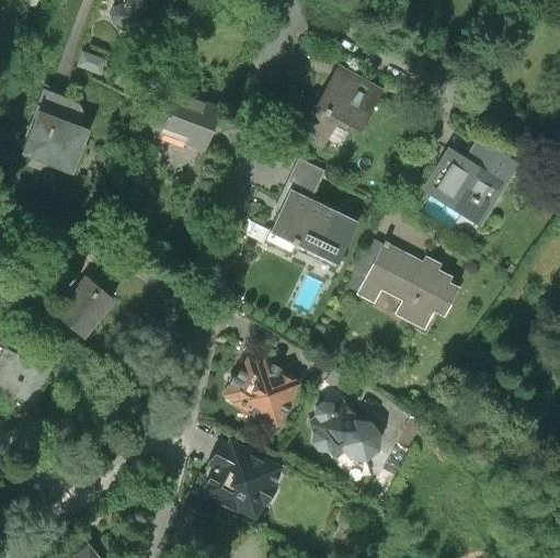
[(112,14),(115,22),(123,25),(130,22),(143,26),(153,0),(124,0),(123,3),(115,7),(112,14)]
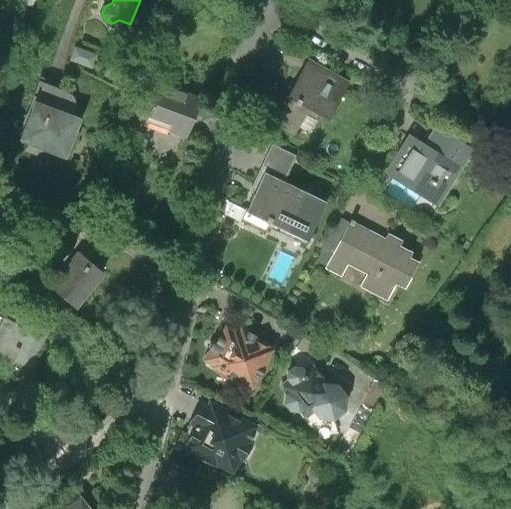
[(98,55),(77,48),(73,59),(94,67),(98,55)]
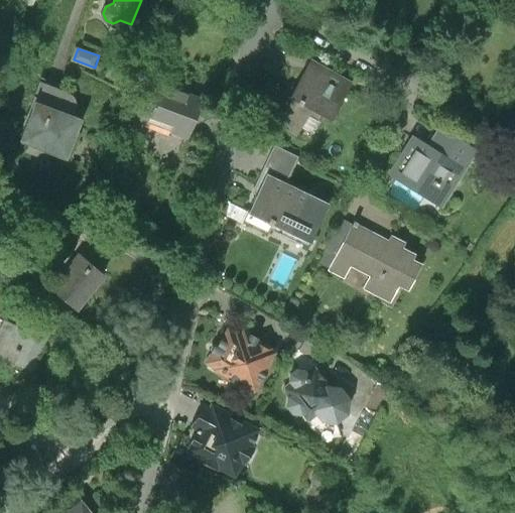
[(352,81),(311,58),(291,95),(293,96),(312,107),(332,117),(352,81)]
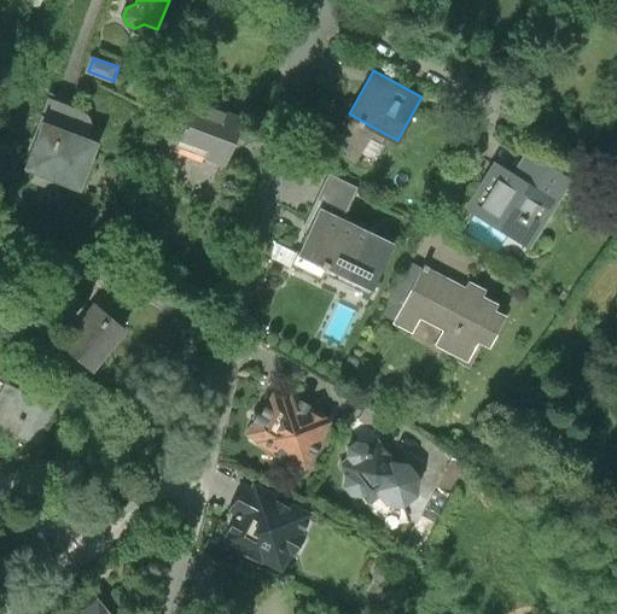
[(226,164),(243,118),(174,93),(156,139),(226,164)]
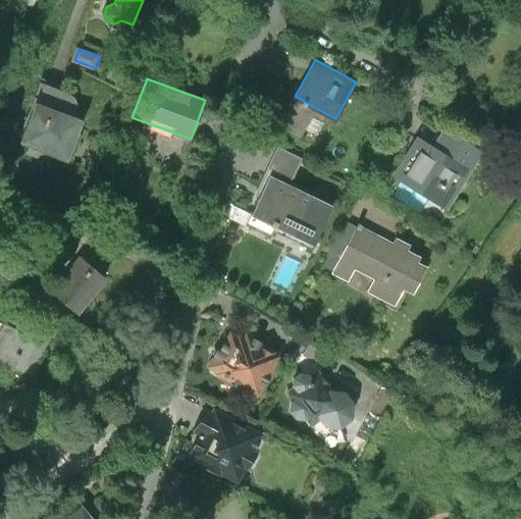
[(300,136),(316,108),(297,97),(281,125),(300,136)]
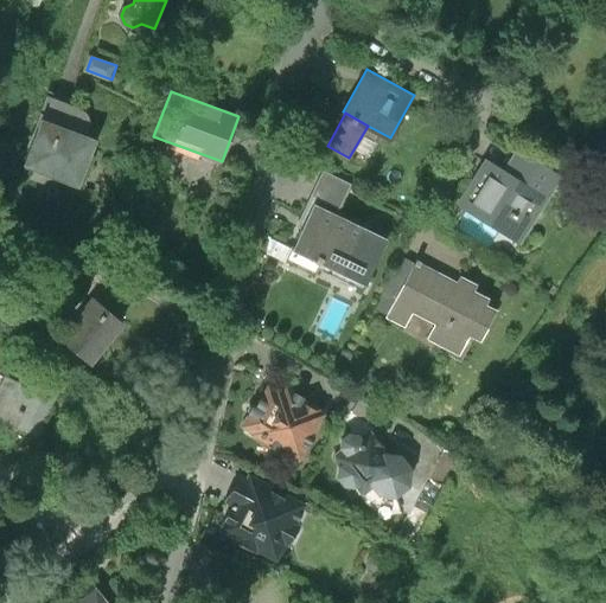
[(76,181),(93,140),(43,121),(27,162),(76,181)]
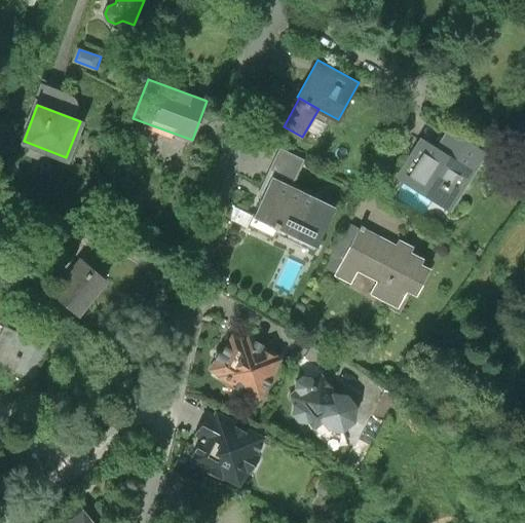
[(438,148),(422,140),(401,175),(434,194),(441,183),(449,188),(464,164),(472,170),(484,149),(451,128),(438,148)]
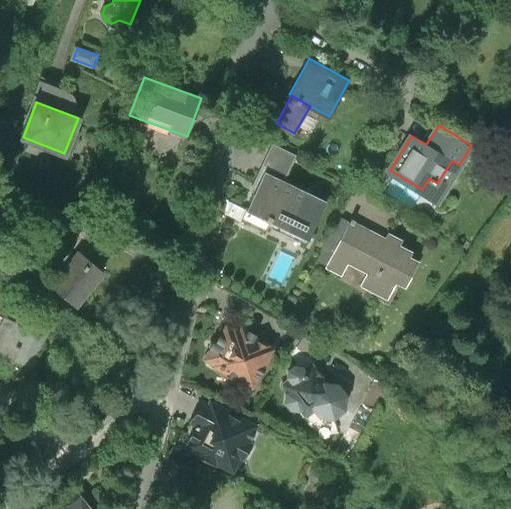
[(269,168),(287,176),(297,155),(272,143),(249,193),(256,196),(267,173),(269,168)]
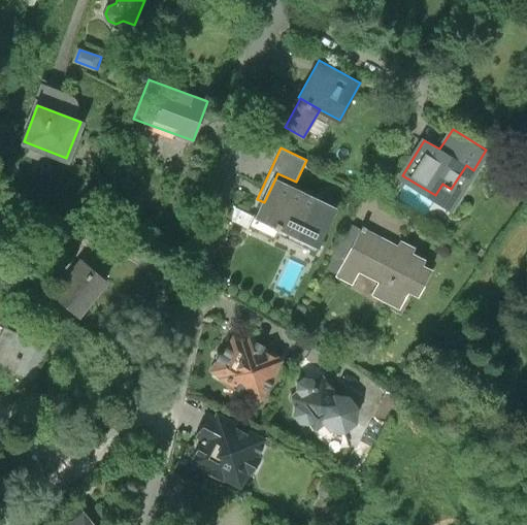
[(338,207),(275,178),(264,202),(257,218),(320,247),(338,207)]
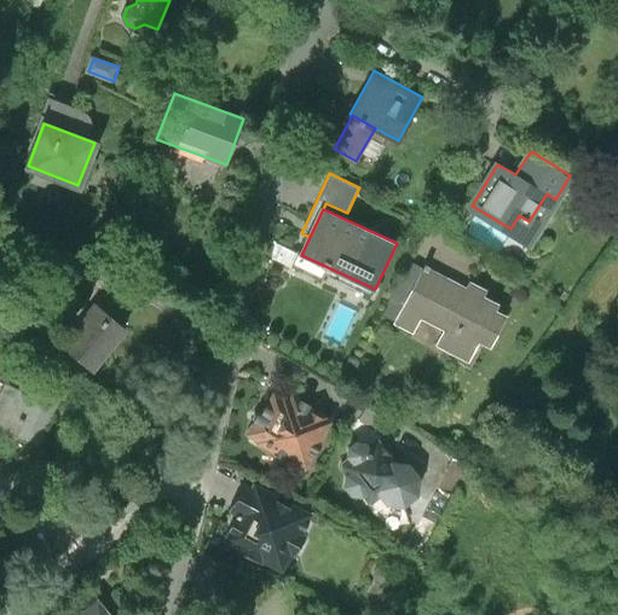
[(465,285),(423,265),(393,321),(413,331),(421,315),(444,328),(435,342),(468,359),(479,340),(490,344),(506,313),(495,308),(498,301),(483,294),(486,288),(468,278),(465,285)]
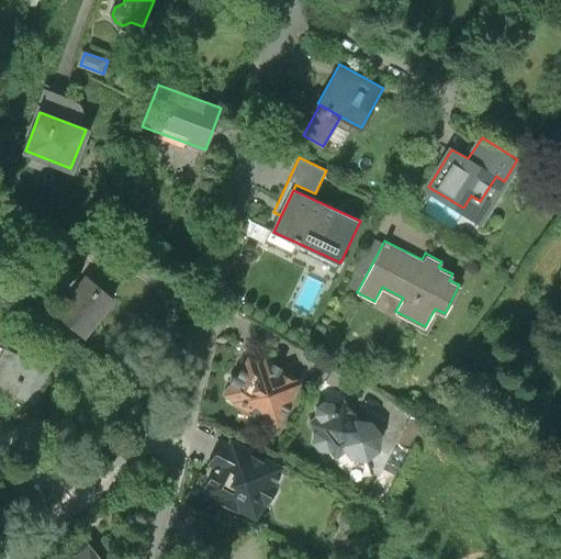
[(120,302),(89,276),(58,313),(89,339),(120,302)]
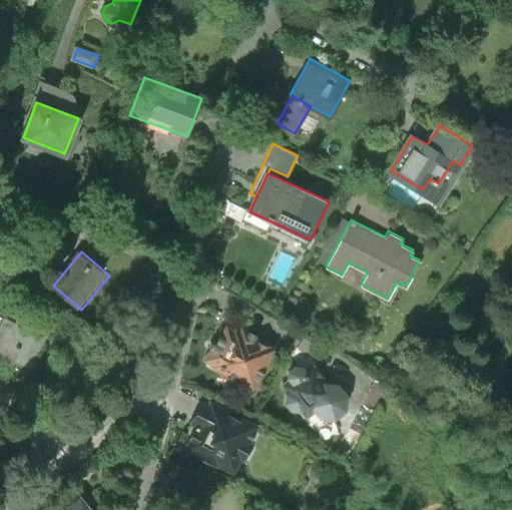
[(0,316),(0,315),(0,361),(8,365),(11,359),(33,369),(52,330),(26,318),(22,326),(0,316)]
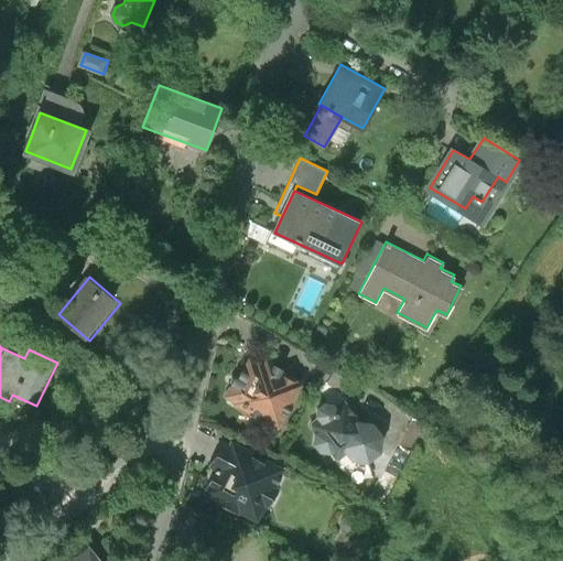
[(268,369),(255,362),(244,383),(240,381),(230,399),(284,429),(306,388),(285,377),(288,373),(271,364),(268,369)]
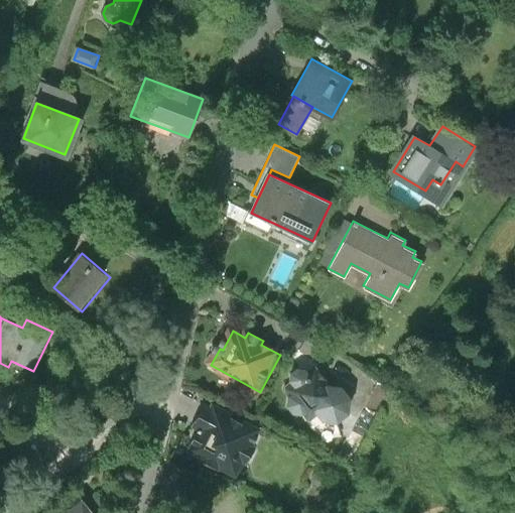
[(294,375),(294,382),(302,391),(293,397),(292,406),(297,414),(307,414),(312,421),(322,415),(328,422),(342,423),(354,415),(355,400),(346,388),(333,387),(317,370),(312,375),(309,372),(301,371),(294,375)]
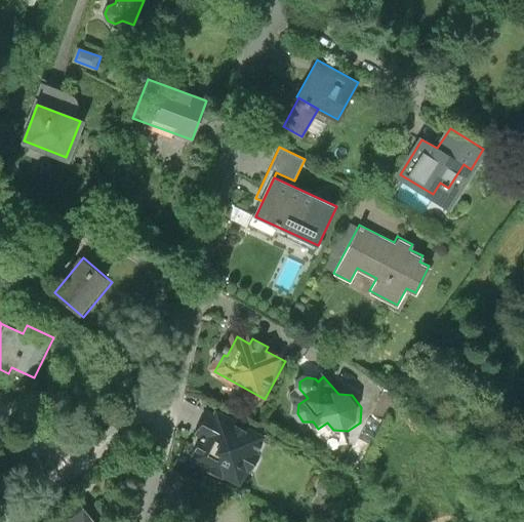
[(211,413),(200,435),(219,445),(213,457),(226,464),(222,474),(243,485),(250,472),(253,473),(258,463),(254,460),(267,438),(220,414),(219,417),(211,413)]
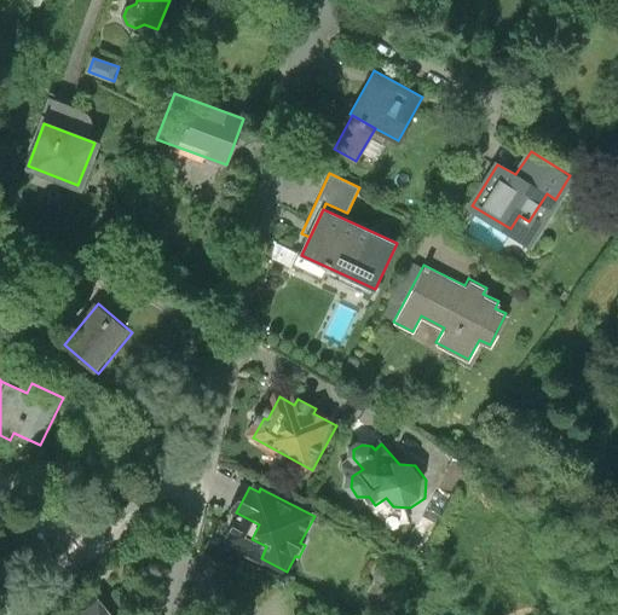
[(113,614),(100,599),(80,614),(71,614),(70,614),(68,614),(113,614)]
